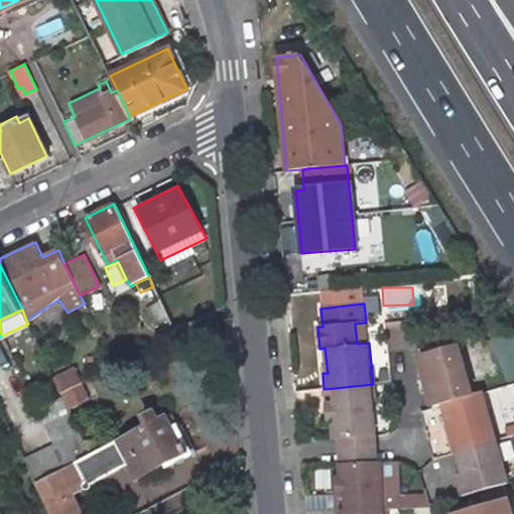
[(416,344),(414,318),(399,319),(401,345),(416,344)]
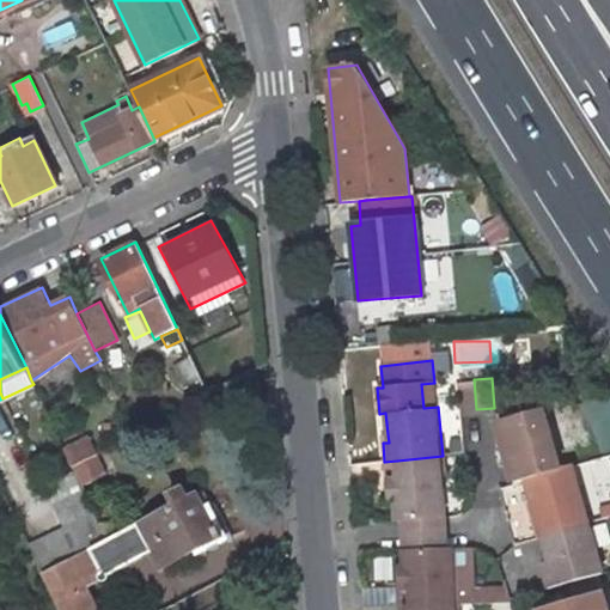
[(476,409),(474,379),(456,382),(459,412),(476,409)]
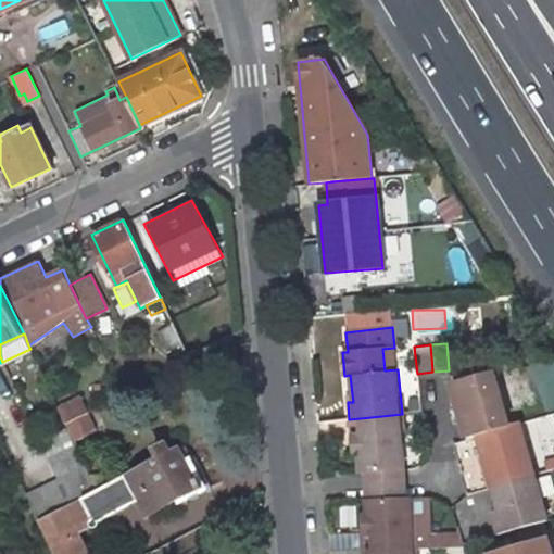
[(385,370),(398,369),(394,348),(382,349),(385,370)]
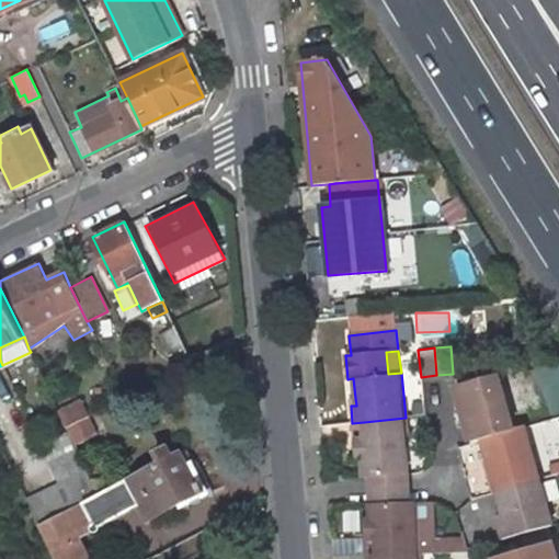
[(512,428),(498,374),(455,386),(470,441),(481,438),(481,437),(513,429),(512,428)]
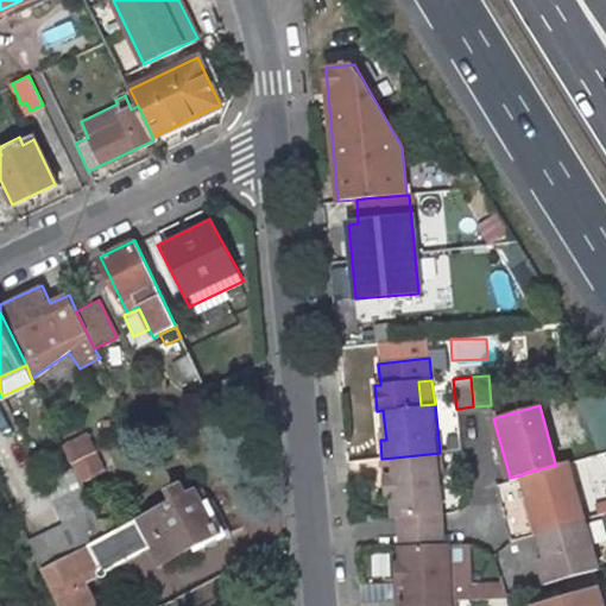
[(80,481),(103,468),(94,448),(70,461),(73,467),(80,481)]
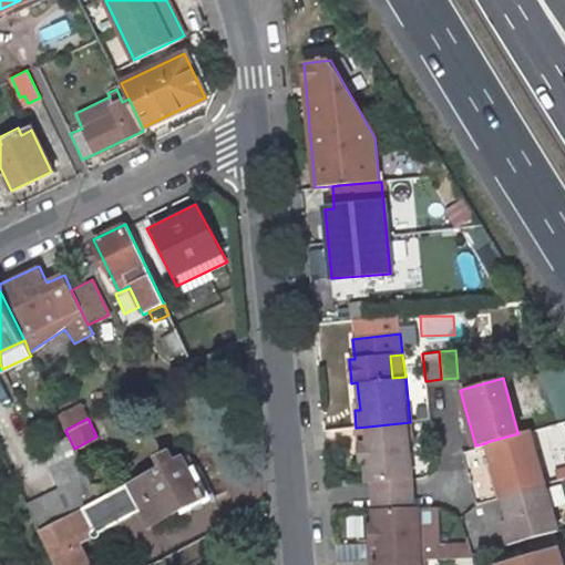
[(369,442),(363,442),(366,462),(367,482),(370,481),(414,478),(410,422),(368,427),(369,442)]
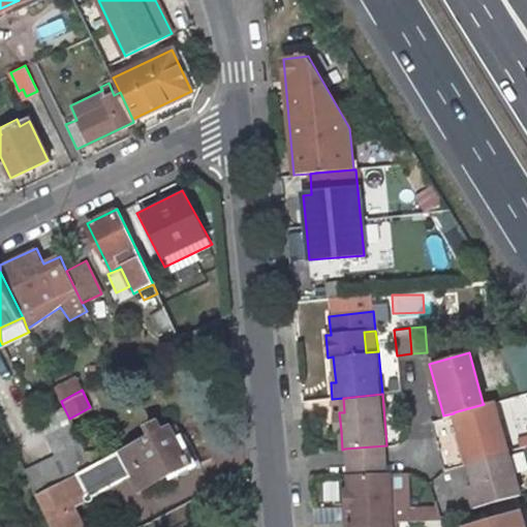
[(454,412),(454,413),(467,461),(507,450),(493,401),(483,403),(484,404),(454,412)]
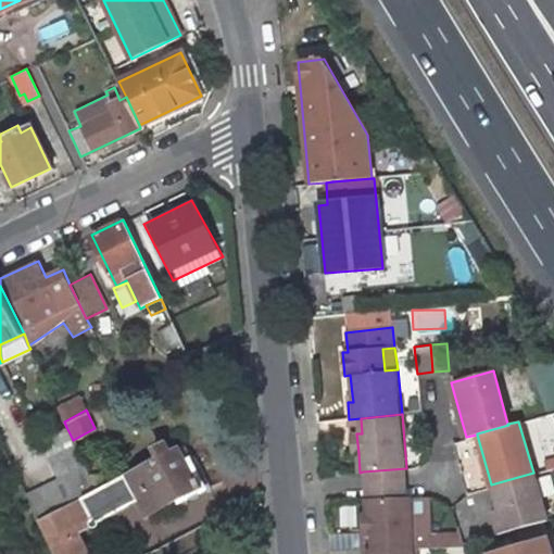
[(83,463),(73,440),(66,427),(41,439),(58,475),(83,463)]
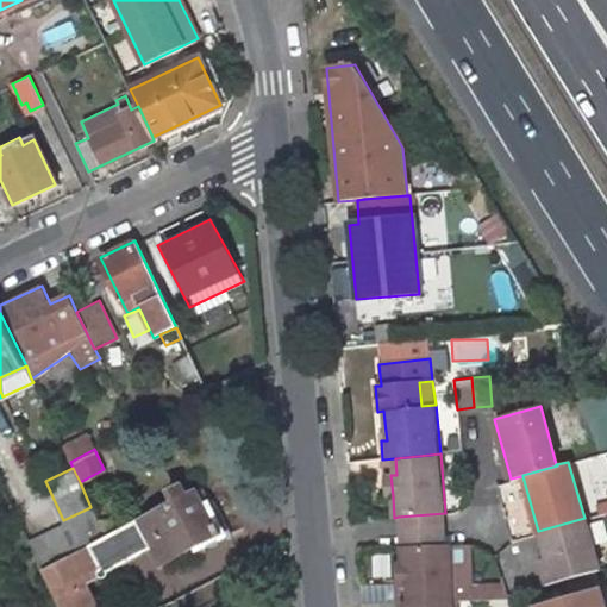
[(105,537),(91,544),(102,569),(101,570),(100,571),(100,573),(100,574),(101,575),(104,577),(107,576),(108,575),(108,571),(152,549),(161,567),(221,534),(216,524),(212,525),(199,499),(193,502),(188,493),(185,495),(180,485),(168,490),(174,501),(105,537)]
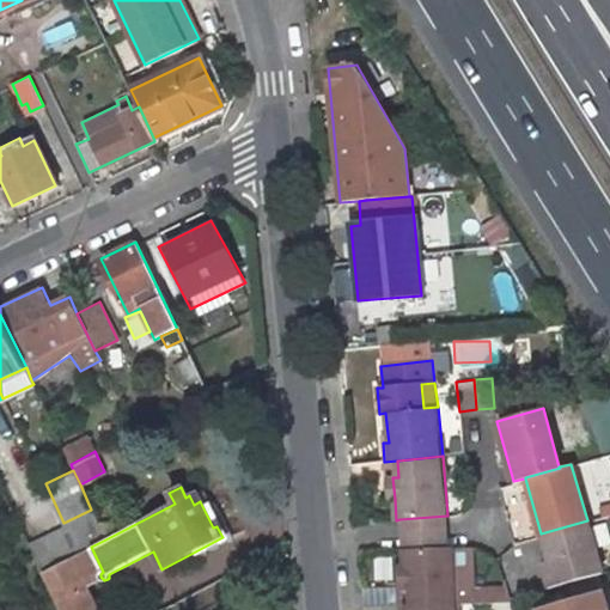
[(609,501),(598,506),(601,516),(609,512),(609,501)]
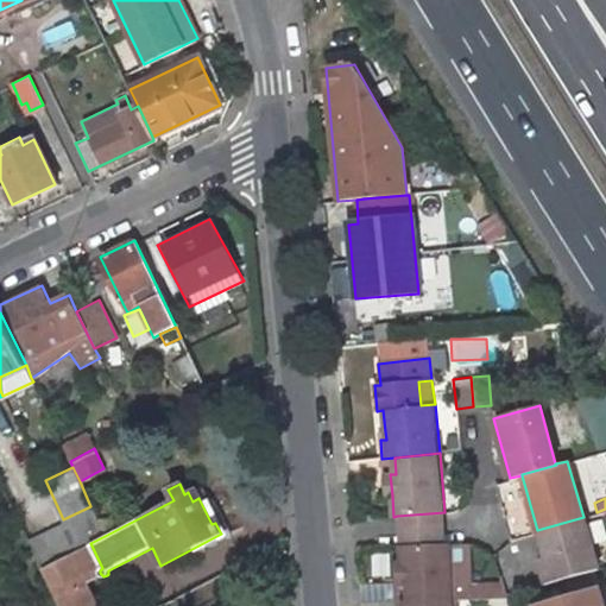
[(92,507),(29,540),(42,568),(70,554),(90,543),(105,536),(92,507)]
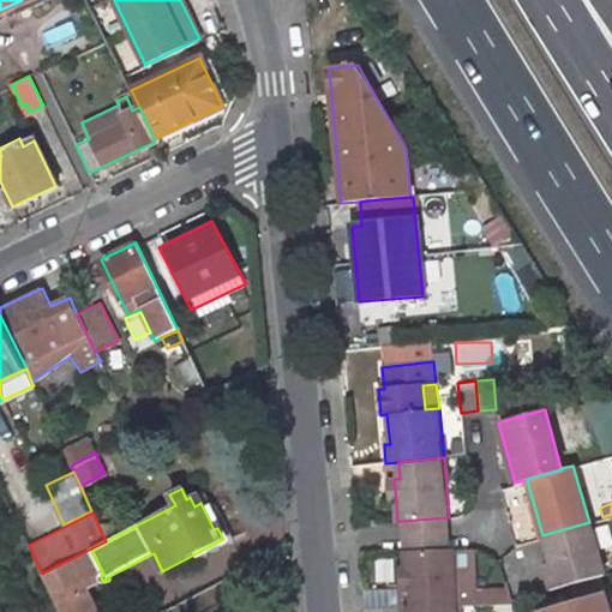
[(449,517),(401,521),(402,550),(406,550),(450,549),(449,517)]
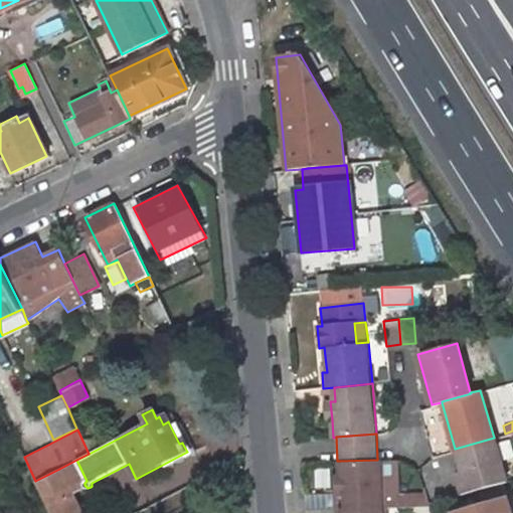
[(494,438),(455,449),(461,471),(455,473),(461,494),(506,481),(494,438)]
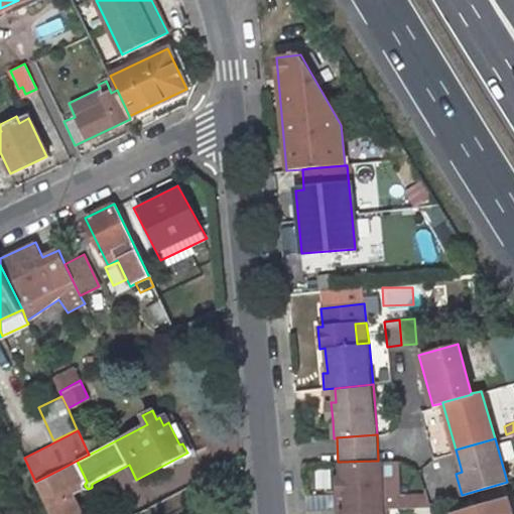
[(378,461),(341,462),(341,476),(337,477),(337,495),(347,495),(348,508),(348,509),(382,508),(397,507),(396,460),(378,461)]
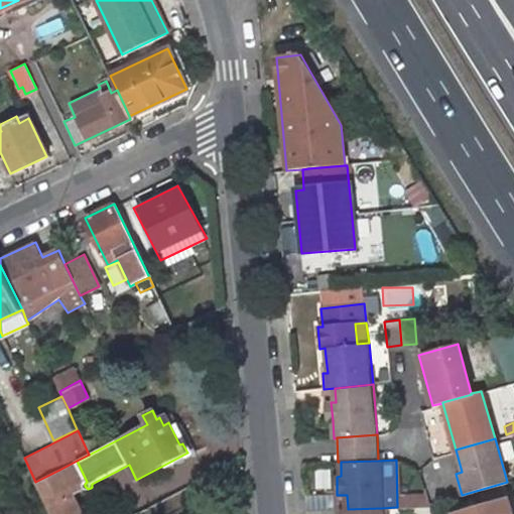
[(86,483),(87,482),(77,461),(59,470),(72,495),(86,487),(85,486),(85,485),(85,484),(86,483)]
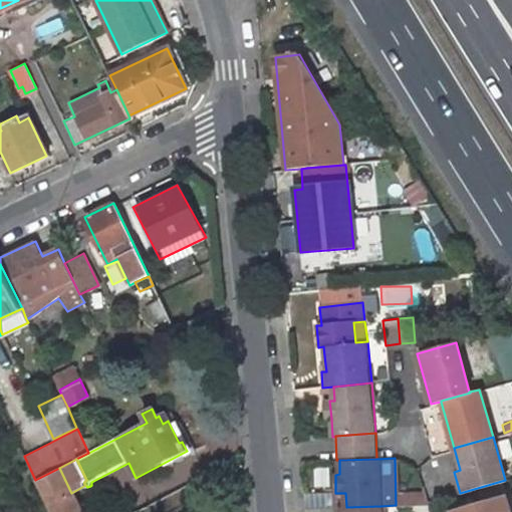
[(50,511),(80,511),(71,493),(59,468),(35,480),(50,511)]
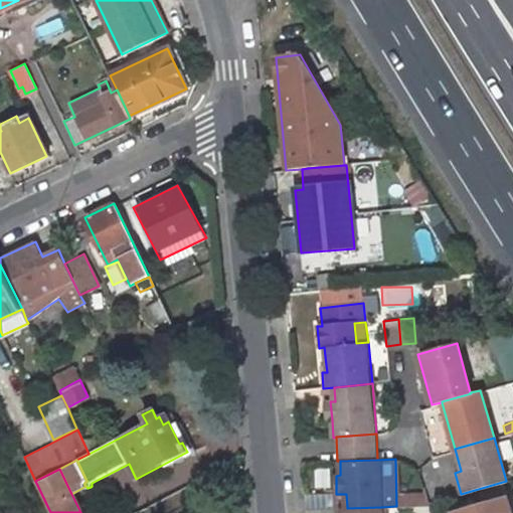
[(479,491),(483,506),(459,512),(510,512),(502,483),(479,491)]
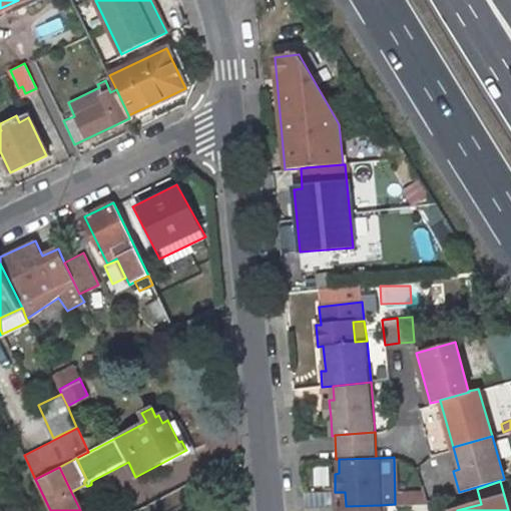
[(412,492),(412,504),(427,503),(424,492),(412,492)]
